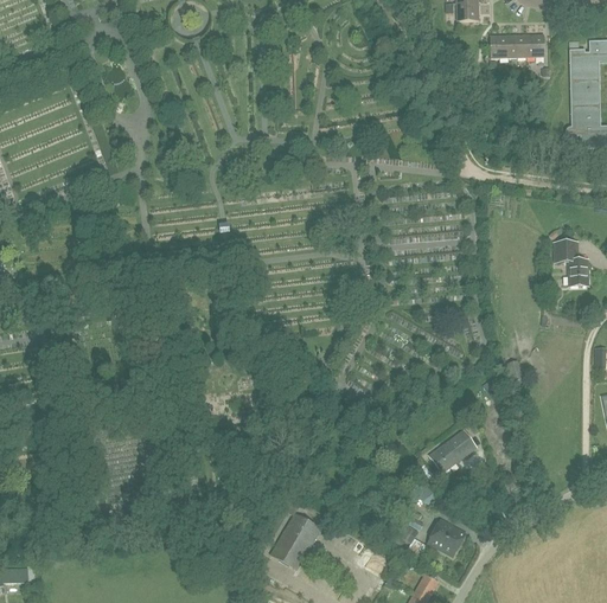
[(478,2),(455,2),(457,20),(478,20),(478,2)]
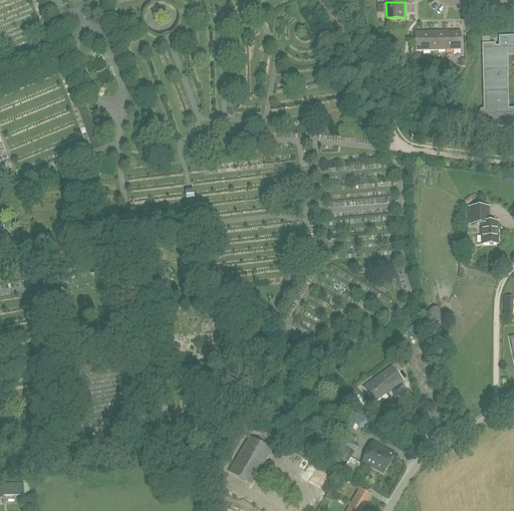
[(415,49),(431,48),(430,30),(415,30),(415,49)]
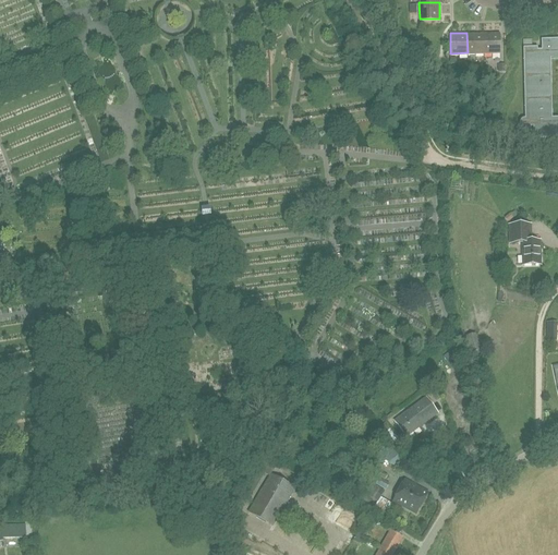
[(468,52),(484,52),(483,33),(466,33),(468,52)]
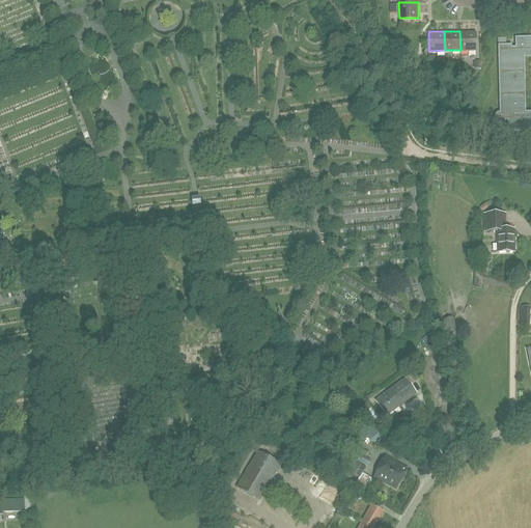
[(459,31),(460,50),(476,50),(476,31),(459,31)]
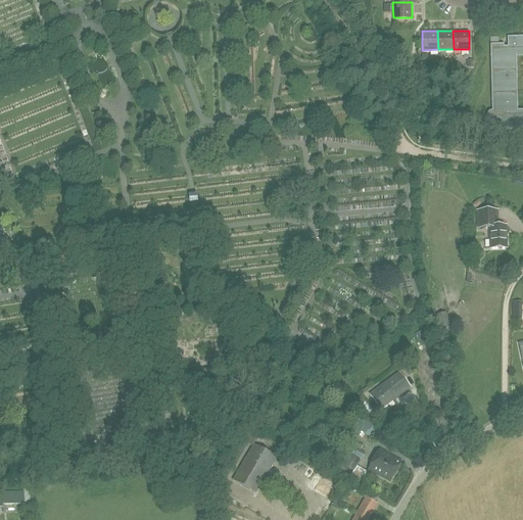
[(487,112),(487,113),(486,113),(486,114),(487,115),(487,116),(487,117),(488,117),(488,119),(489,119),(489,120),(490,120),(491,120),(492,120),(497,120),(497,115),(500,115),(500,120),(500,126),(522,125),(522,34),(508,35),(508,42),(490,43),(492,109),(491,109),(490,109),(489,109),(489,110),(488,110),(488,111),(487,111),(487,112)]
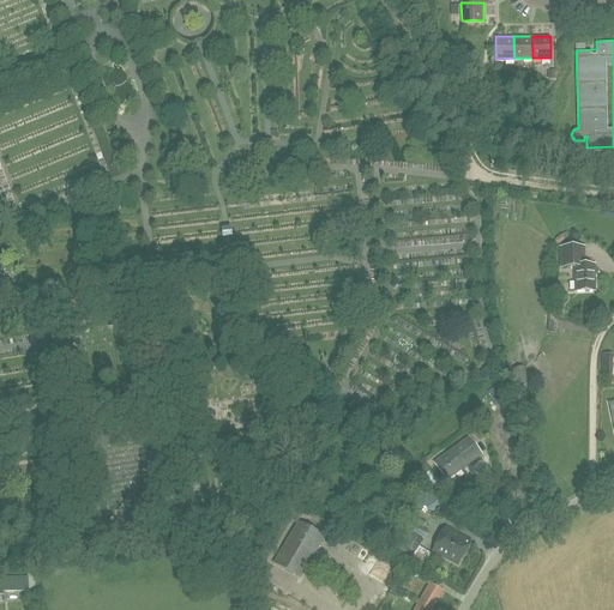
[(583,263),(583,245),(560,245),(560,264),(575,264),(575,288),(594,288),(594,261),(583,263)]
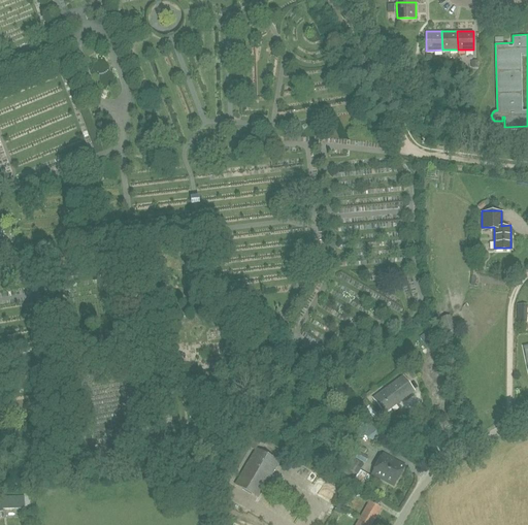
[(518,319),(526,319),(526,303),(518,303),(518,319)]
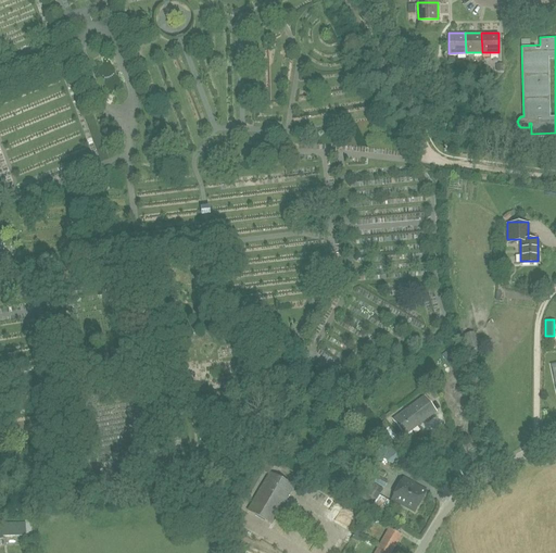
[(468,347),(477,344),(474,330),(464,332),(468,347)]
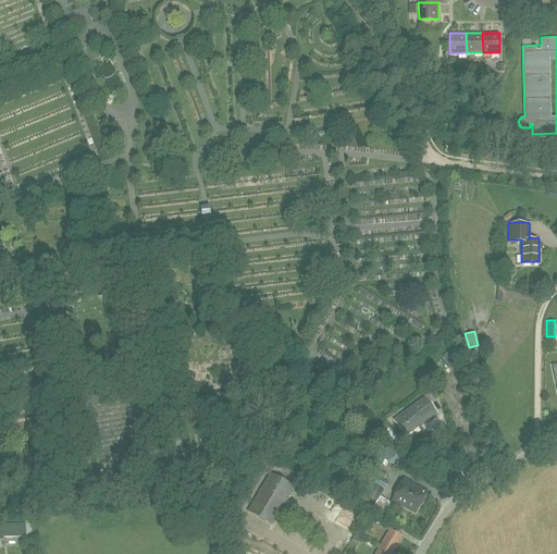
[(443,354),(449,362),(460,355),(454,346),(443,354)]
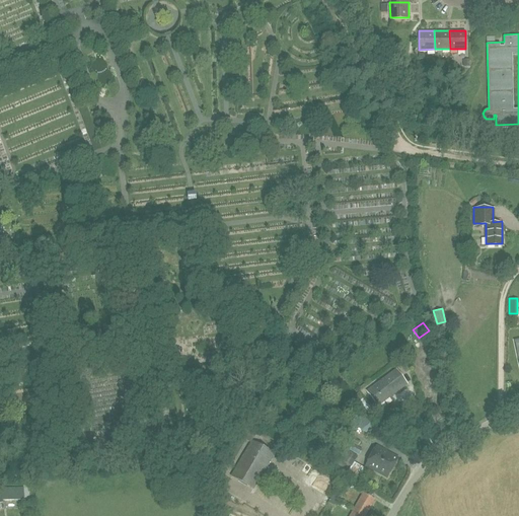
[(31,355),(31,353),(20,355),(21,357),(18,357),(20,368),(22,368),(23,370),(33,368),(33,366),(36,366),(34,355),(31,355)]
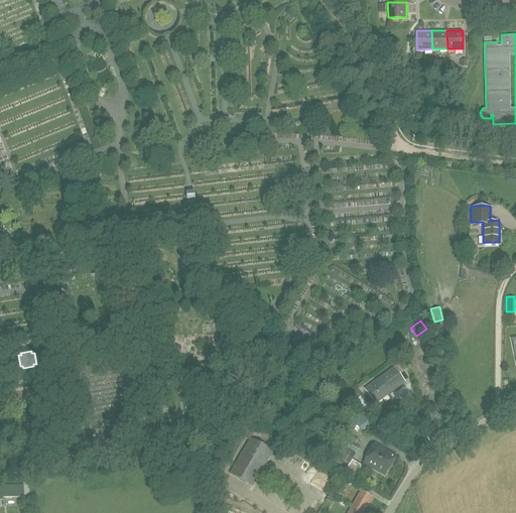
[(403,368),(407,364),(403,358),(398,362),(403,368)]
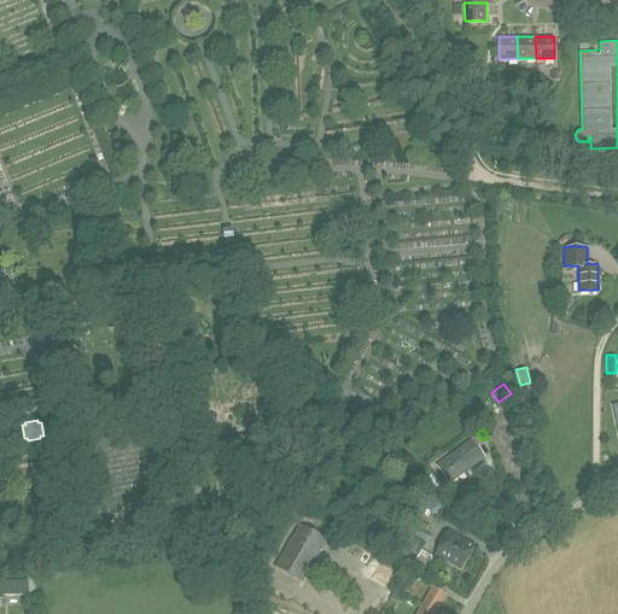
[(449,480),(484,454),(471,437),(436,463),(449,480)]
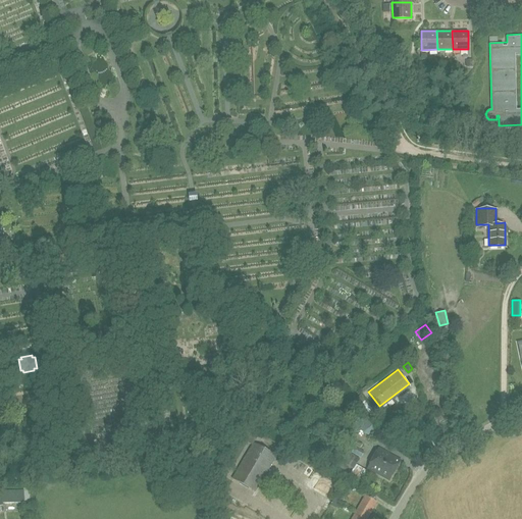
[(374,408),(362,392),(357,396),(361,402),(362,401),(370,411),(374,408)]
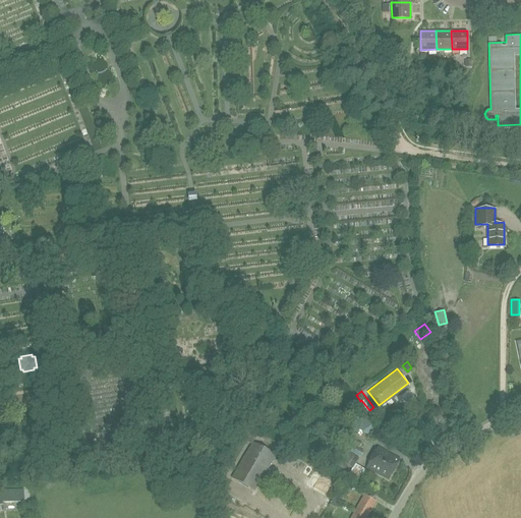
[(355,438),(349,434),(346,439),(348,441),(339,457),(352,466),(358,456),(350,450),(351,449),(360,455),(363,449),(359,446),(362,441),(356,437),(355,438)]
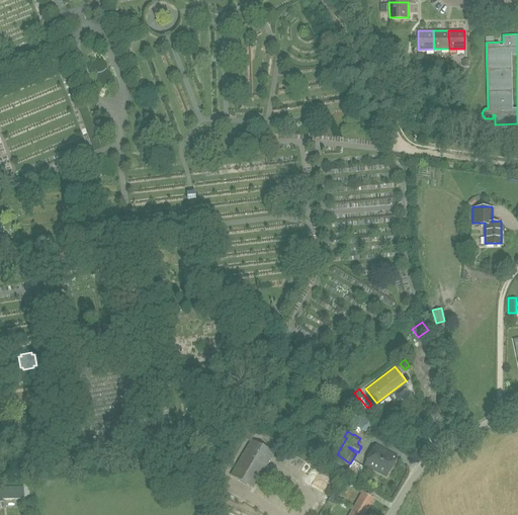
[(252,487),(273,450),(252,437),(231,474),(252,487)]
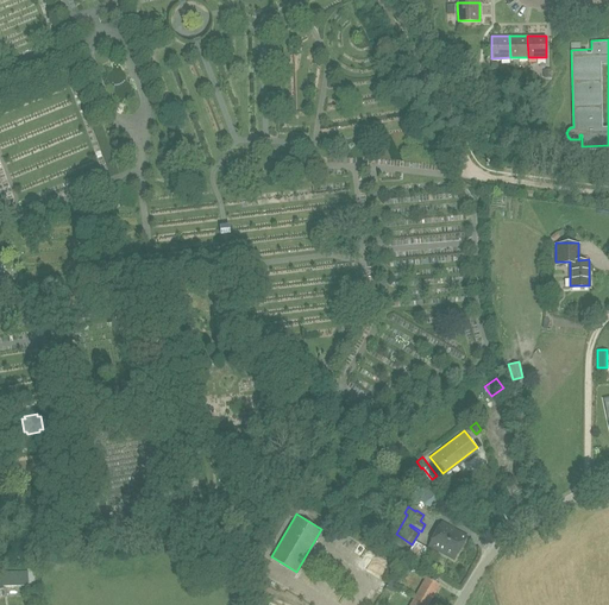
[(452,561),(465,539),(440,524),(427,547),(452,561)]
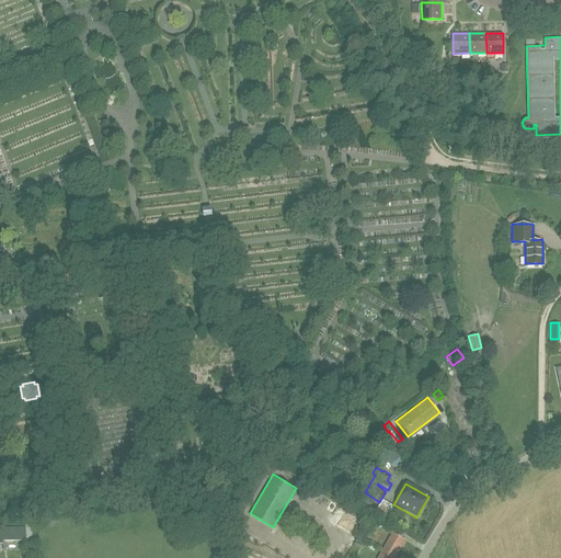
[(402,536),(405,531),(404,530),(405,528),(397,523),(396,524),(382,516),(378,524),(391,533),(377,557),(393,557),(405,538),(402,536)]
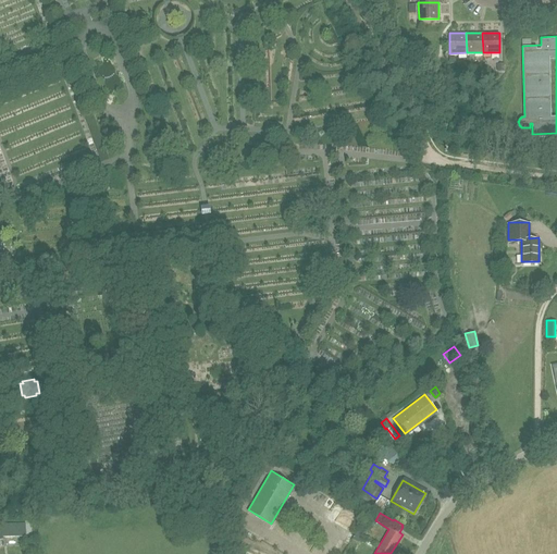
[(26,521),(0,522),(0,542),(1,541),(1,538),(2,534),(26,533),(26,521)]
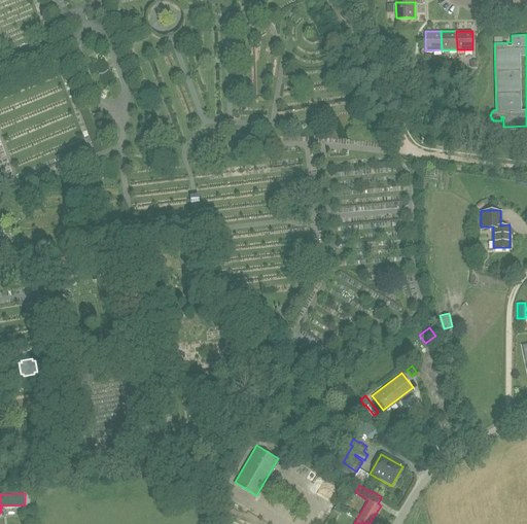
[(339,512),(346,499),(340,496),(334,508),(339,512)]
